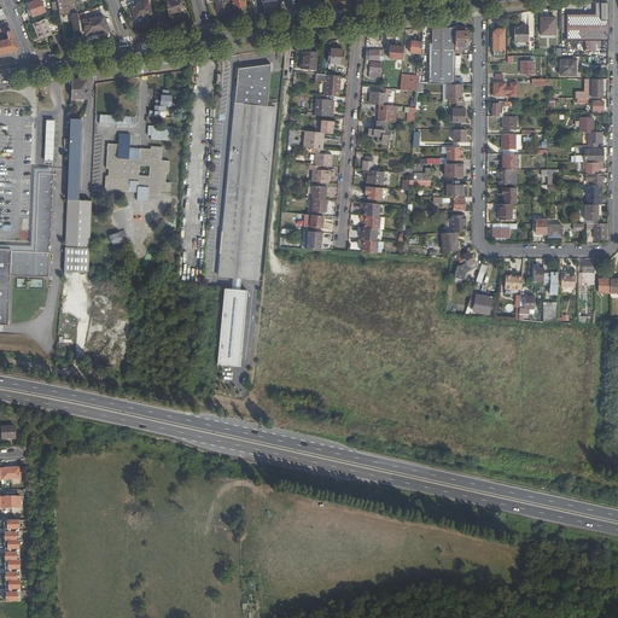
[(47,12),(42,0),(38,0),(29,4),(35,17),(47,12)]
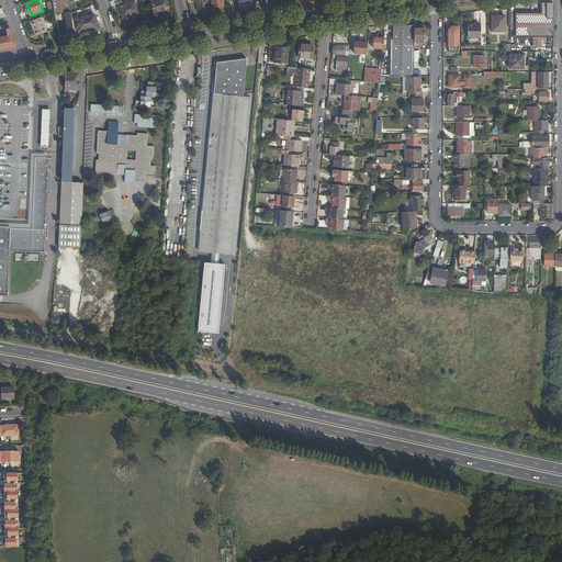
[(70,0),(53,0),(55,12),(56,13),(67,12),(70,32),(75,32),(72,13),(70,0)]
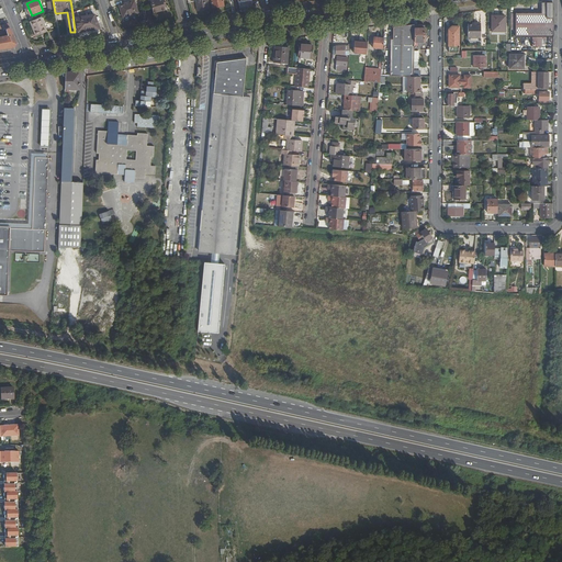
[(166,0),(150,0),(154,10),(168,4),(166,0)]
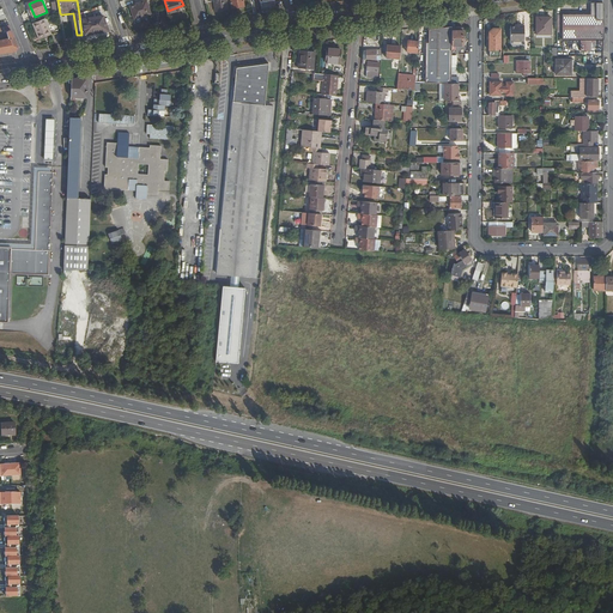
[(229,0),(216,0),(219,12),(231,10),(229,0)]
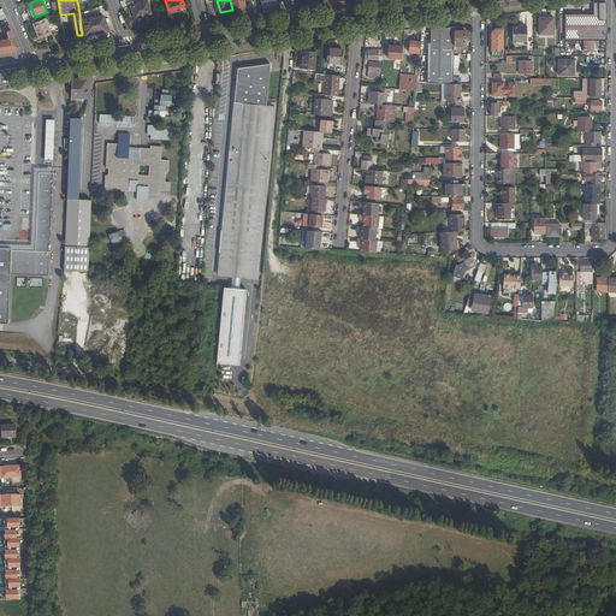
[(260,12),(278,10),(276,0),(274,0),(259,3),(260,12)]
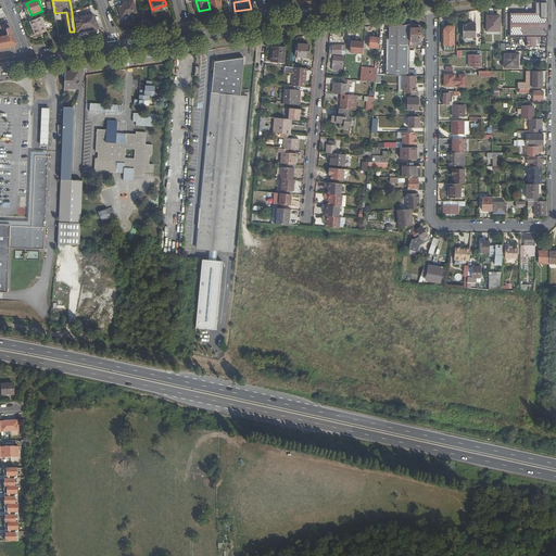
[(133,1),(118,7),(123,17),(137,12),(133,1)]
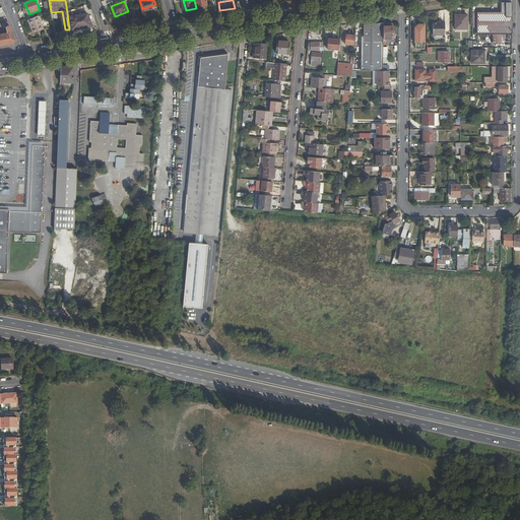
[(505,36),(512,36),(512,4),(506,4),(506,10),(477,10),(477,36),(493,36),(493,45),(502,45),(502,42),(505,42),(505,36)]
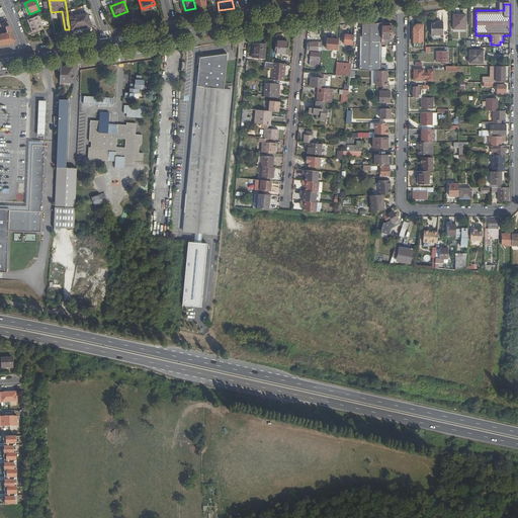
[(0,45),(1,46),(14,42),(15,42),(16,39),(7,19),(0,21),(0,33),(0,34),(0,33),(0,17),(6,15),(5,12),(0,13),(0,45)]
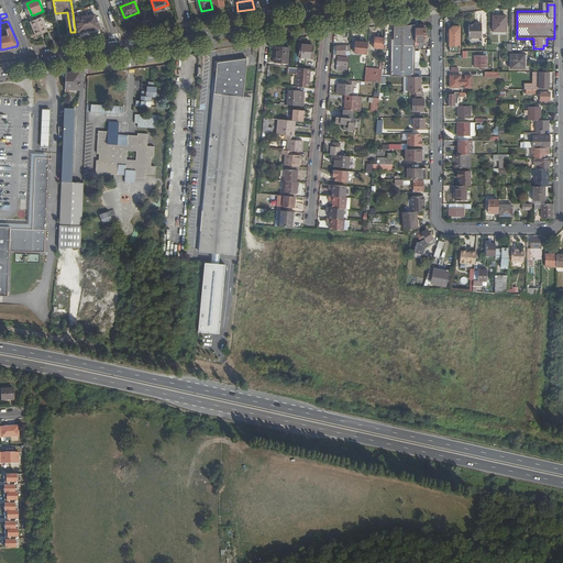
[(78,18),(80,31),(100,29),(96,14),(78,18)]
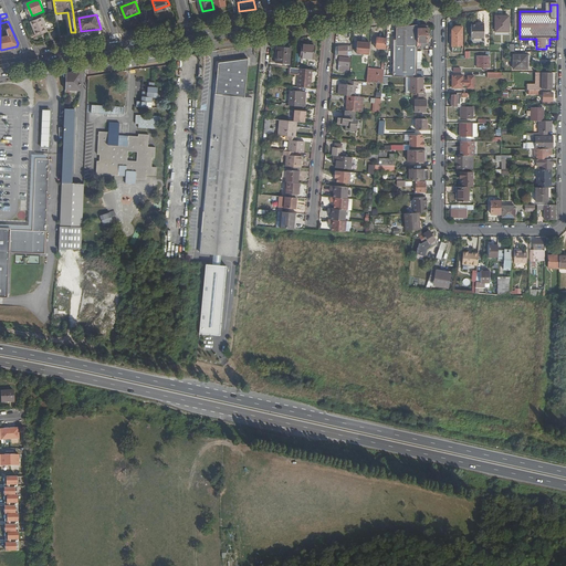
[(49,32),(42,17),(32,21),(38,37),(49,32)]
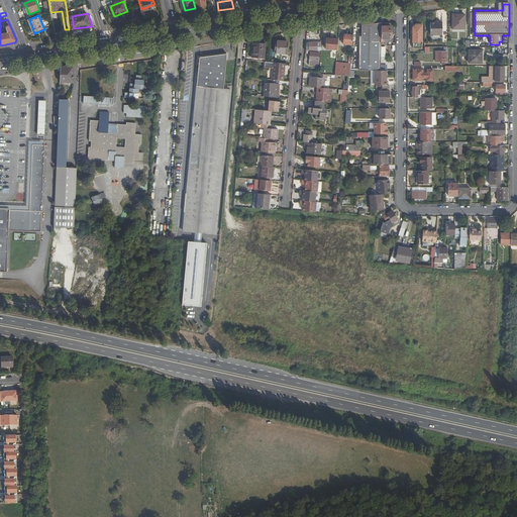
[(466,16),(453,16),(453,30),(466,30),(466,16)]
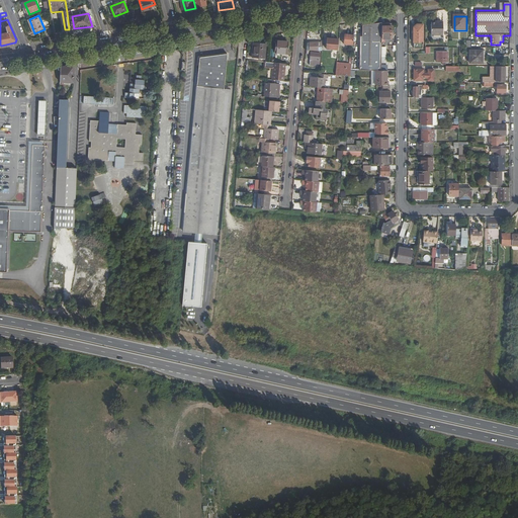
[(359,71),(368,71),(381,71),(381,65),(381,60),(381,40),(392,40),(392,24),(381,24),(381,23),(362,26),(362,36),(360,36),(359,71)]
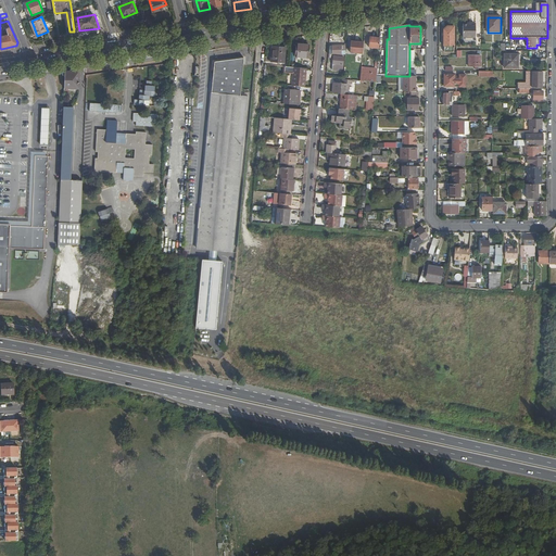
[(476,26),(464,25),(464,39),(476,39),(476,26)]
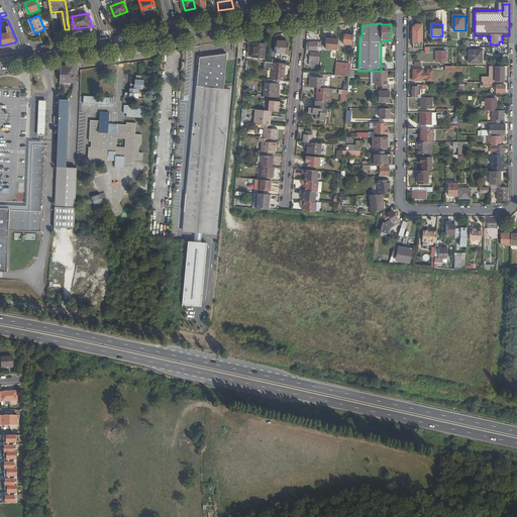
[(418,55),(424,55),(425,55),(428,55),(428,48),(425,48),(425,49),(422,49),(422,26),(416,26),(413,29),(413,49),(418,49),(418,55)]
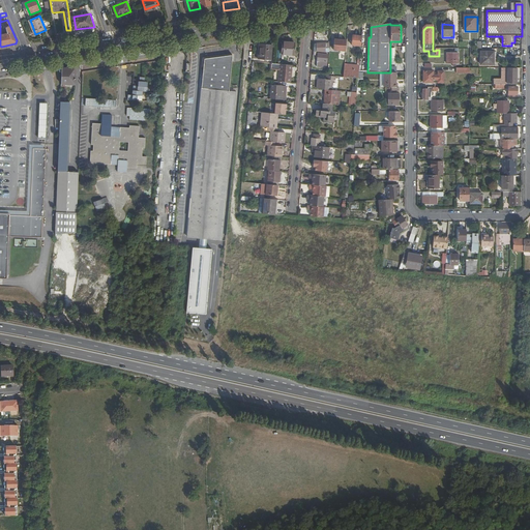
[(351,48),(361,49),(362,37),(352,36),(351,48)]
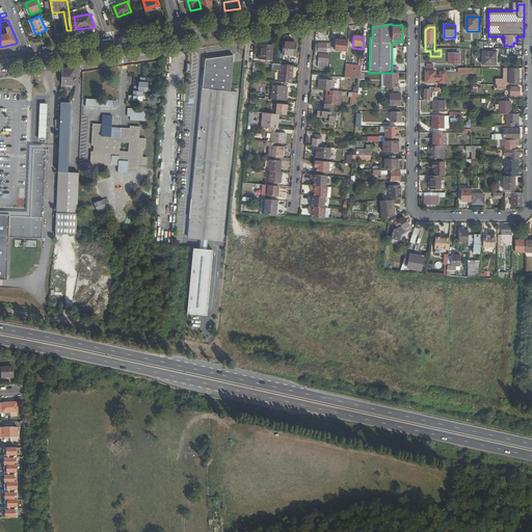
[(340,42),(336,41),(335,52),(347,52),(348,42),(343,42),(343,40),(340,40),(340,42)]
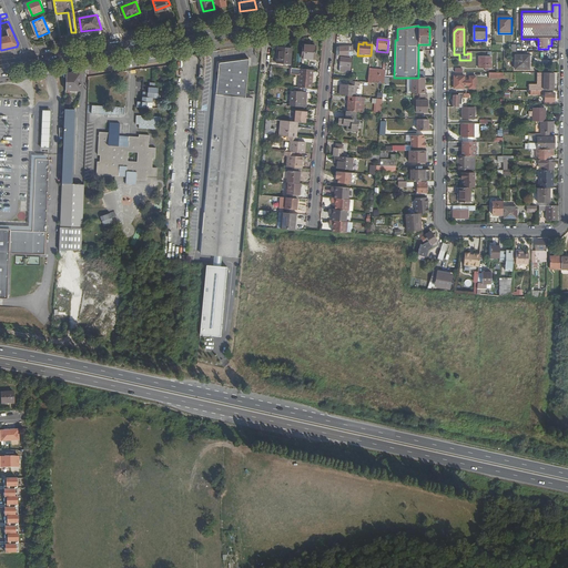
[(315,47),(303,46),(302,59),(314,60),(315,47)]
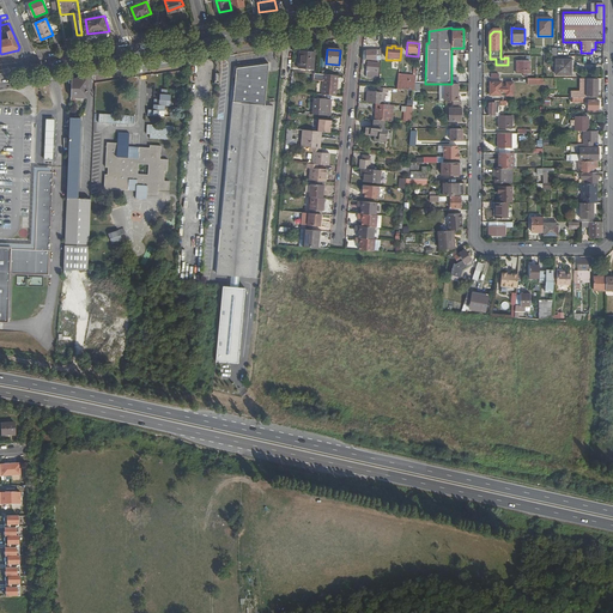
[(314,71),(315,54),(299,52),(298,70),(314,71)]
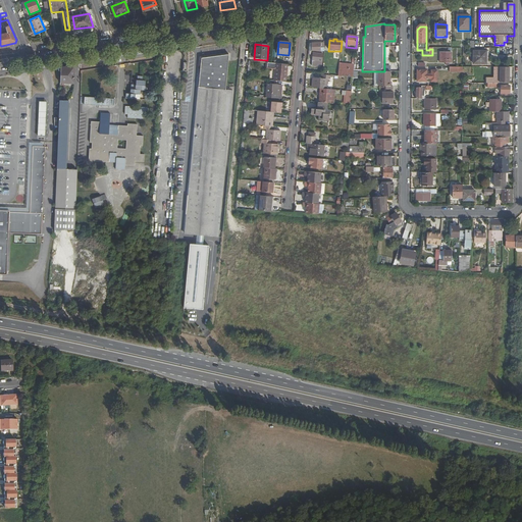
[(309,48),(308,52),(321,53),(320,44),(312,44),(309,45),(309,48)]
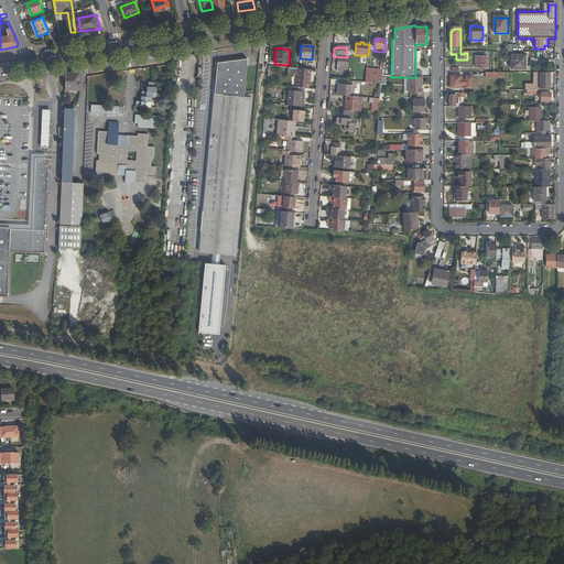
[(525,56),(511,56),(511,71),(525,71),(525,56)]
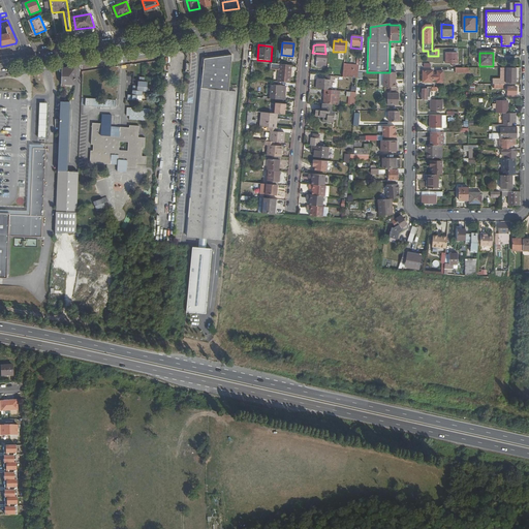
[(458,55),(446,55),(446,65),(458,66),(458,55)]
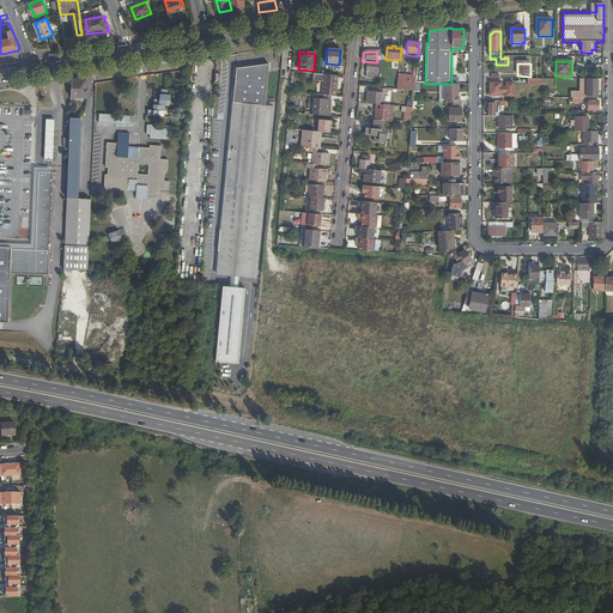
[(271,65),(252,67),(247,68),(237,68),(237,77),(235,92),(231,128),(231,140),(226,189),(223,237),(218,275),(254,279),(256,258),(259,234),(261,199),(262,196),(266,196),(267,188),(271,152),(266,151),(266,149),(271,113),(271,108),(266,107),(268,84),(271,65)]
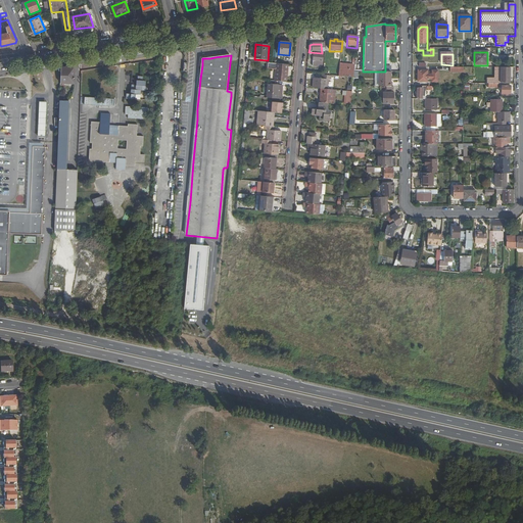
[(287,83),(289,65),(271,64),(269,63),(269,66),(269,67),(268,69),(277,70),(276,82),(287,83)]
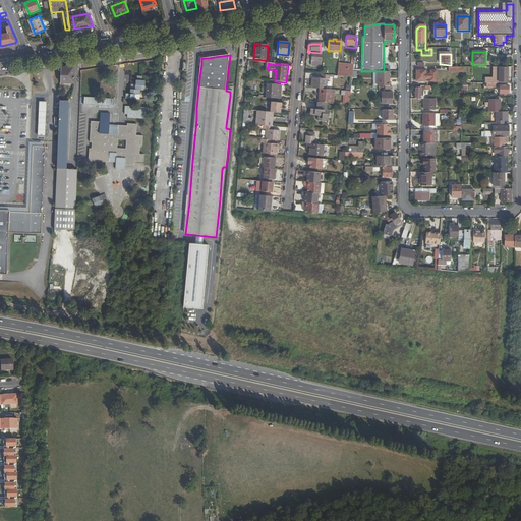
[(338,76),(352,78),(353,72),(353,65),(339,63),(338,76)]
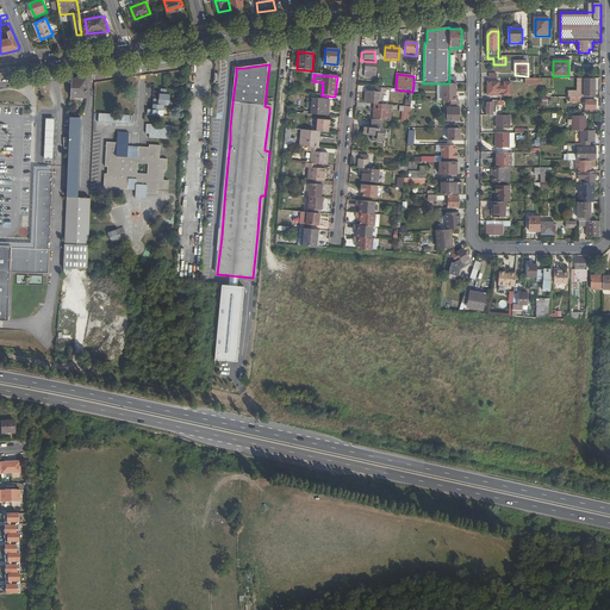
[(76,98),(83,98),(88,98),(89,76),(73,79),(72,99),(73,99),(73,97),(76,98)]
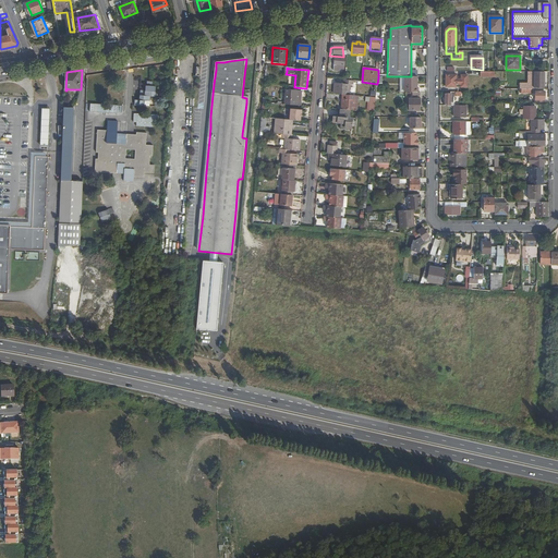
[(530,89),(522,89),(522,95),(534,95),(534,89),(544,89),(544,74),(535,74),(535,81),(534,81),(534,84),(533,84),(533,86),(530,86),(530,89)]
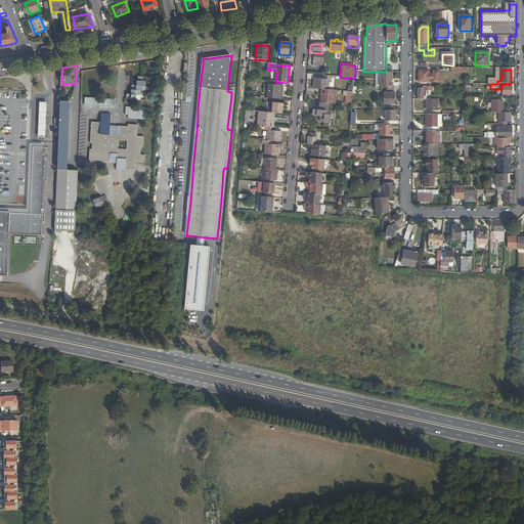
[(429,72),(419,72),(419,83),(429,83),(429,80),(433,80),(433,83),(439,83),(439,80),(440,80),(440,75),(439,75),(439,72),(433,72),(433,76),(429,75),(429,72)]
